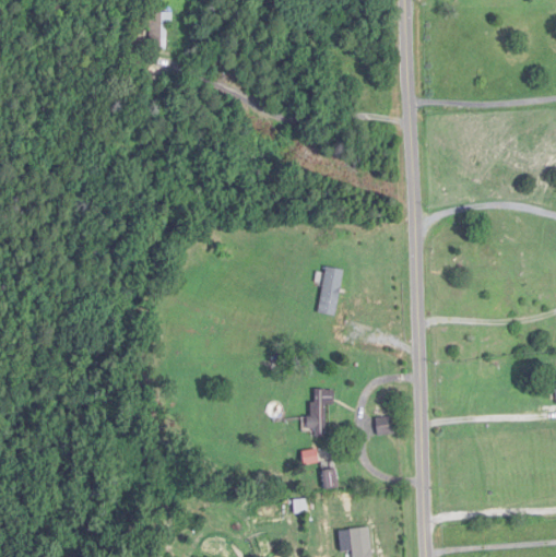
[(149,48),(167,48),(167,11),(149,11),(149,48)]
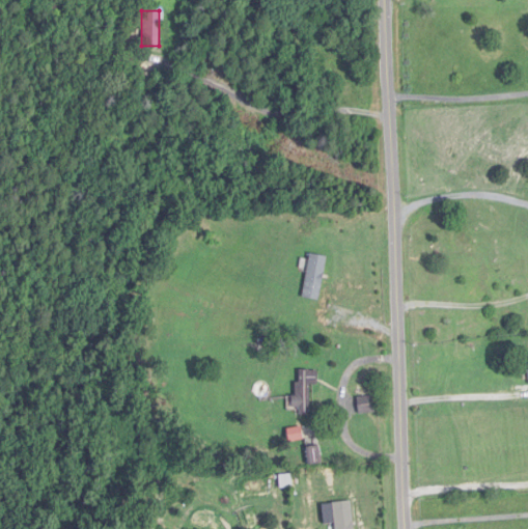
[(315,383),(315,369),(295,369),(295,407),(298,407),(298,414),(308,414),(308,383),(315,383)]
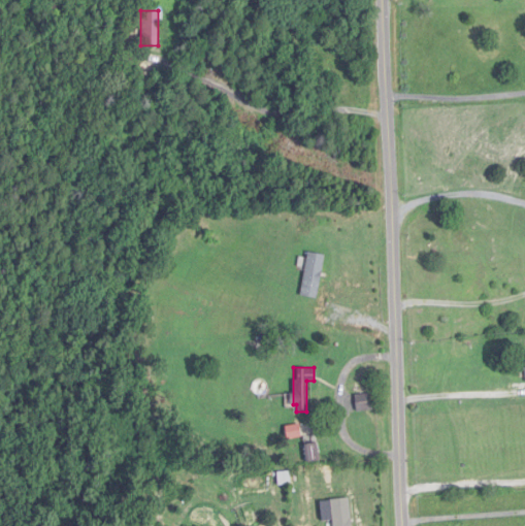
[(353,382),(355,411),(374,409),(371,381),(353,382)]
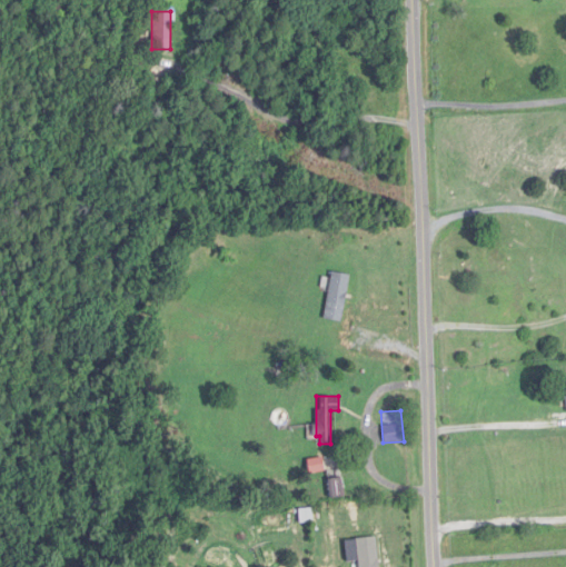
[(320,470),(319,459),(307,459),(308,470),(320,470)]
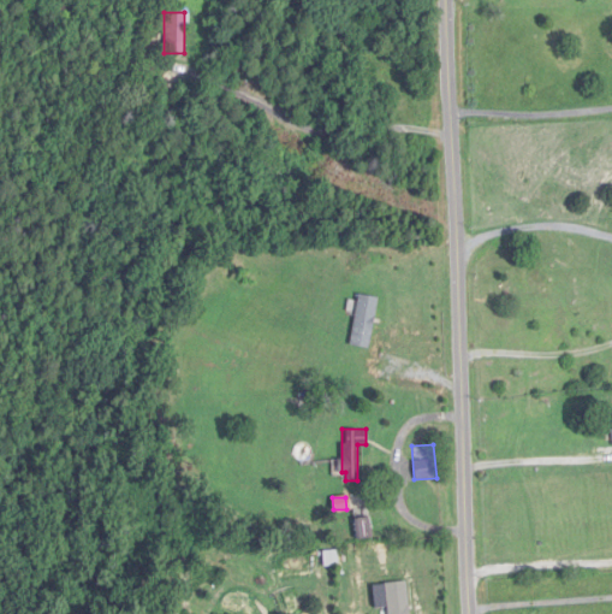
[(369,537),(368,517),(356,518),(357,538),(369,537)]
